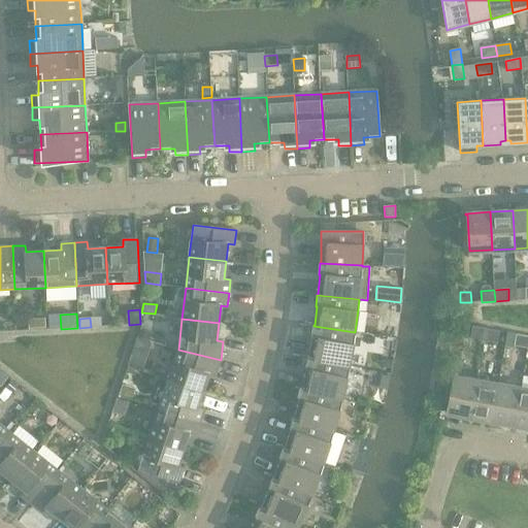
[(308,356),(307,357),(350,365),(354,343),(354,342),(355,332),(314,326),(311,337),(312,337),(308,356)]
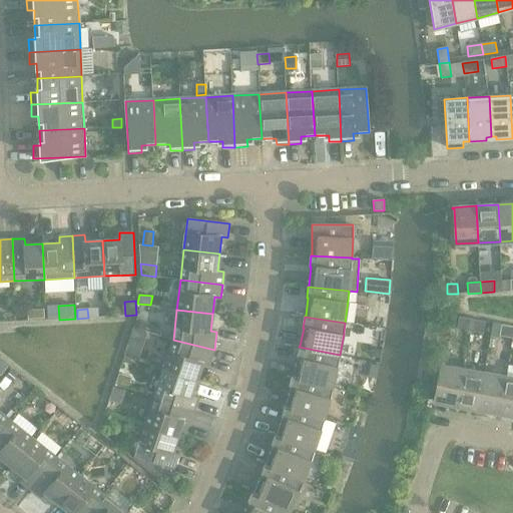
[(457,329),(470,331),(472,320),(459,318),(457,329)]
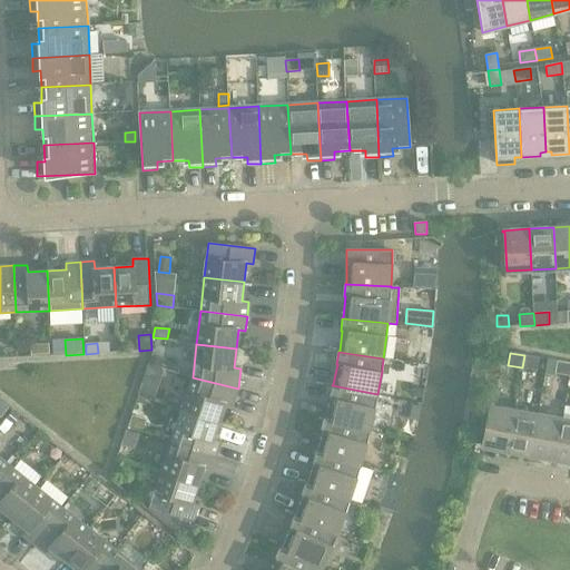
[(151,355),(148,364),(161,369),(165,360),(151,355)]
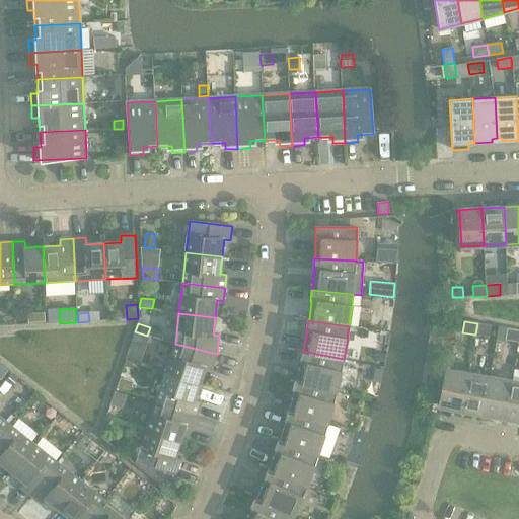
[(477,323),(475,335),(489,337),(491,325),(477,323)]
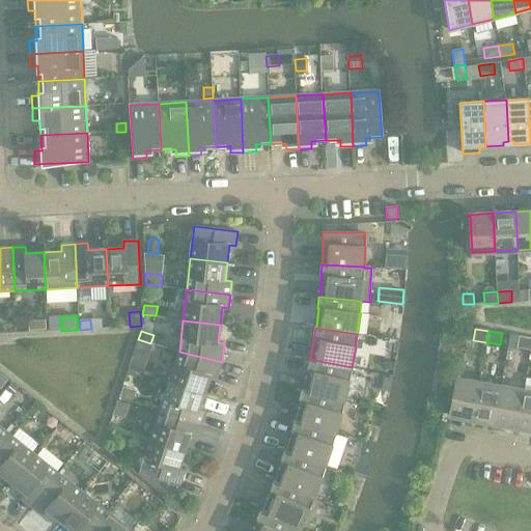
[(516,347),(530,351),(530,346),(530,338),(519,336),(516,347)]
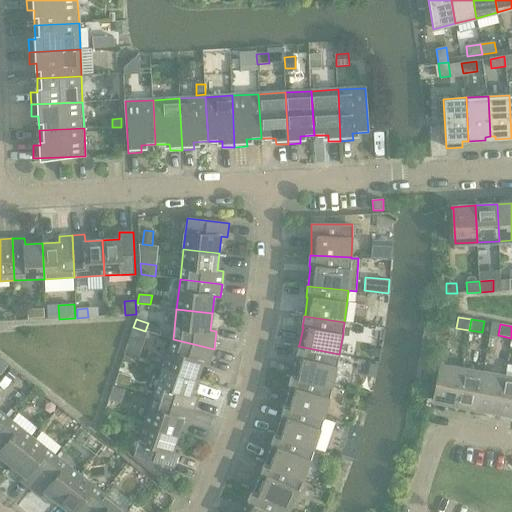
[(133,330),(129,339),(142,343),(146,332),(133,328),(133,330)]
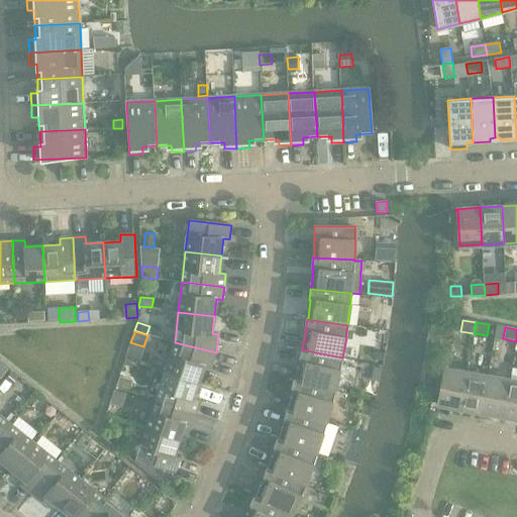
[(175,342),(165,372),(199,383),(204,367),(211,369),(216,352),(175,342)]
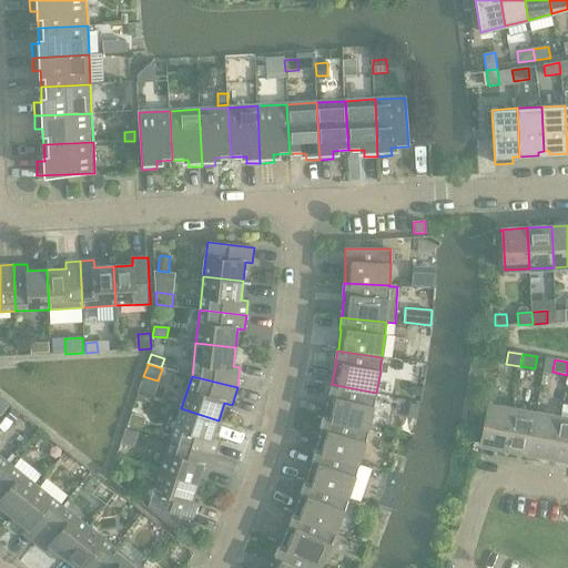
[(324,416),(324,418),(368,428),(374,405),(376,393),(331,384),(328,396),(330,397),(325,417),(324,416)]
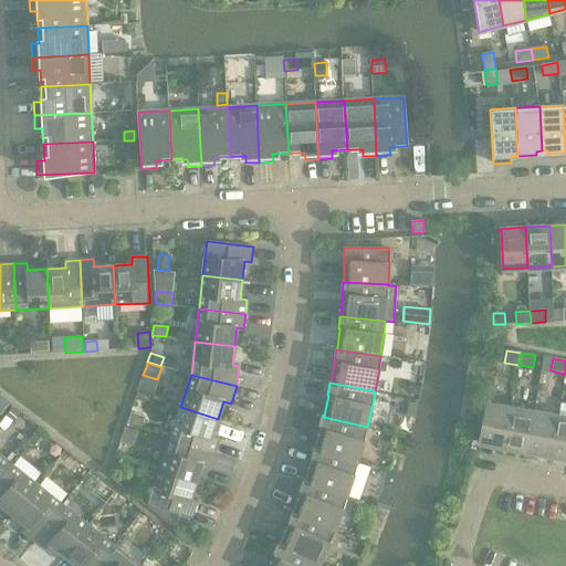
[(478,442),(503,447),(511,407),(486,402),(479,441),(478,441),(478,442)]
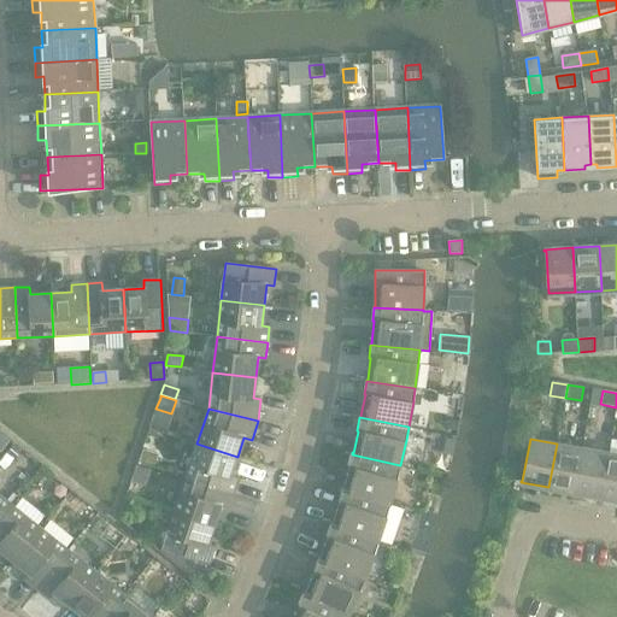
[(197,444),(186,477),(233,493),(239,479),(230,476),(238,457),(197,444)]
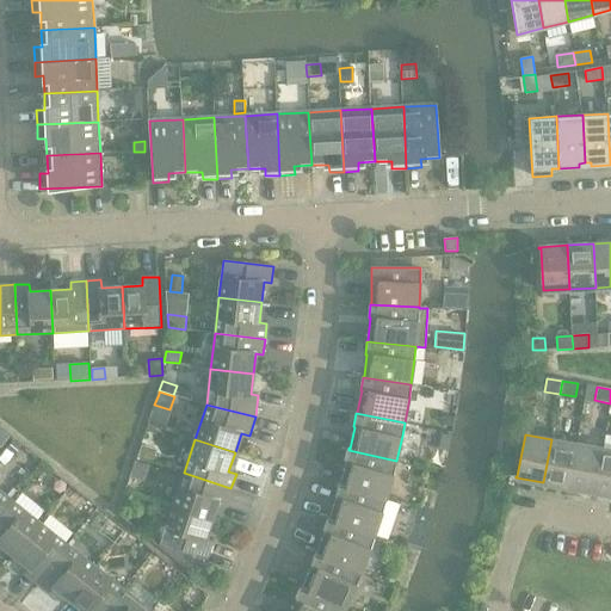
[(551,439),(543,482),(569,487),(576,444),(551,439)]
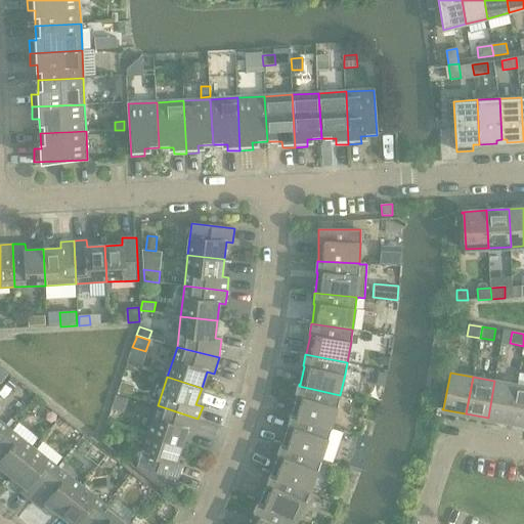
[(11,378),(5,385),(11,389),(12,390),(17,383),(11,378)]
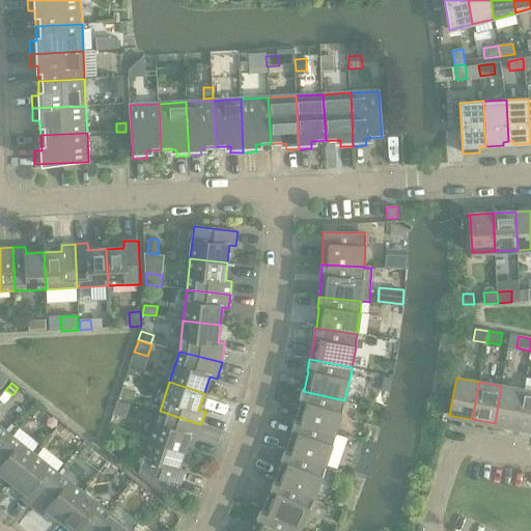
[(501,386),(495,423),(516,427),(523,390),(501,386)]
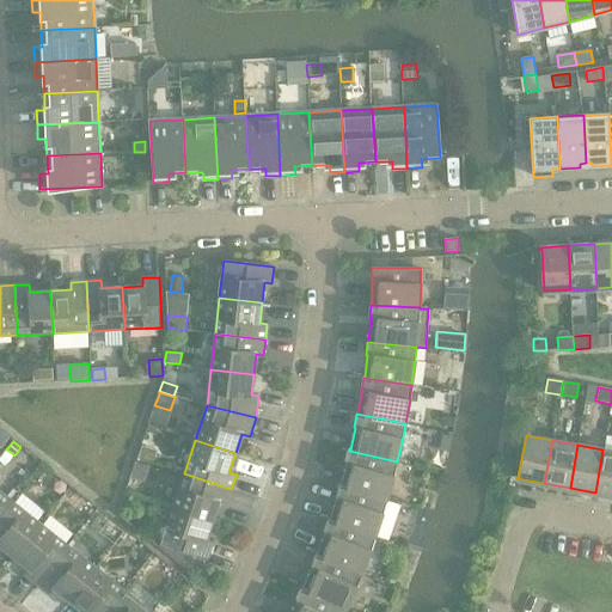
[(144,446),(140,457),(152,461),(155,451),(144,446)]
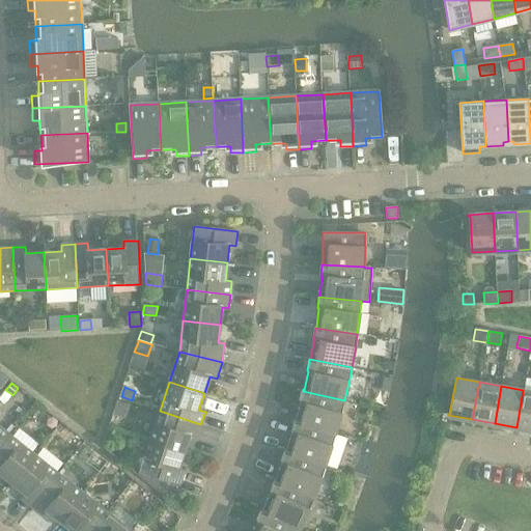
[(530,391),(523,390),(516,427),(530,429),(530,391)]
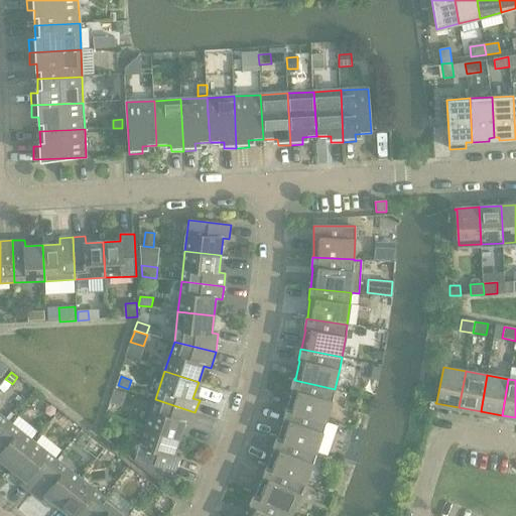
[(286,408),(286,409),(326,421),(333,400),(332,400),(335,389),(294,380),(291,390),(292,391),(287,408),(286,408)]
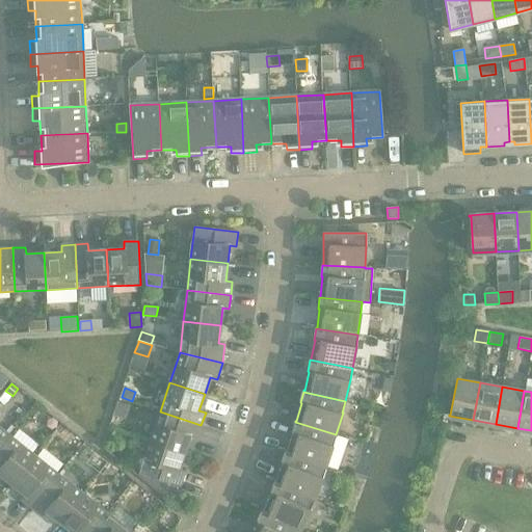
[(117,402),(113,415),(125,419),(129,406),(117,402)]
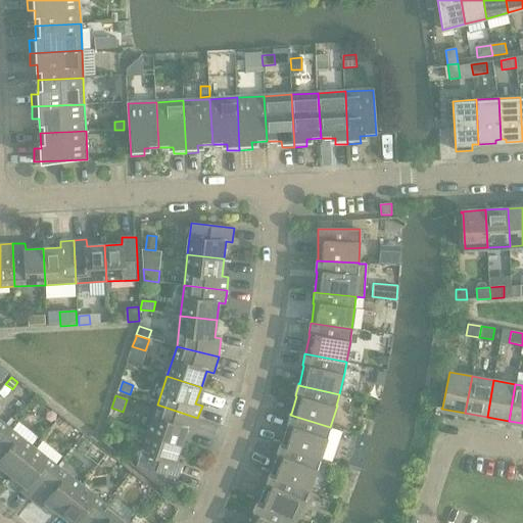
[(157,405),(147,433),(182,445),(187,428),(193,430),(197,418),(157,405)]
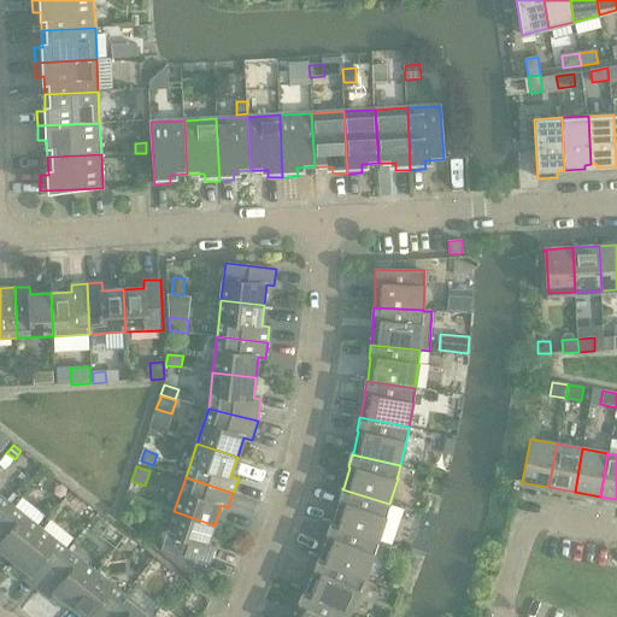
[(331,523),(331,524),(378,541),(387,516),(389,504),(342,489),(339,503),(340,503),(333,523),(331,523)]
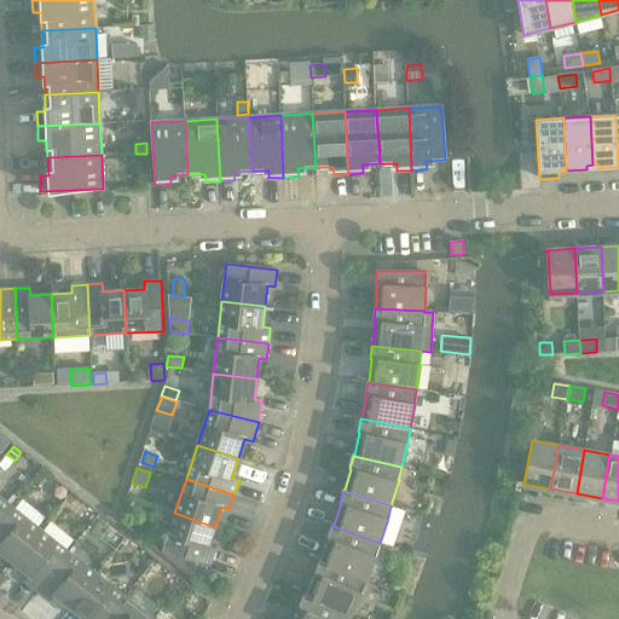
[(0,497),(0,521),(12,507),(0,497)]
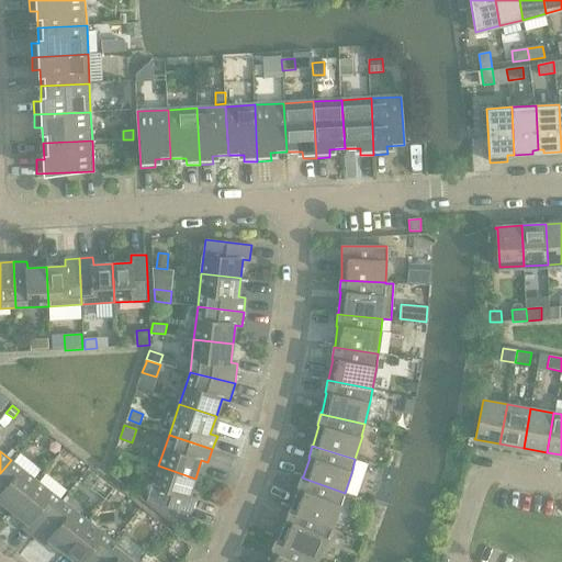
[(11,460),(0,473),(0,501),(12,512),(37,481),(11,460)]
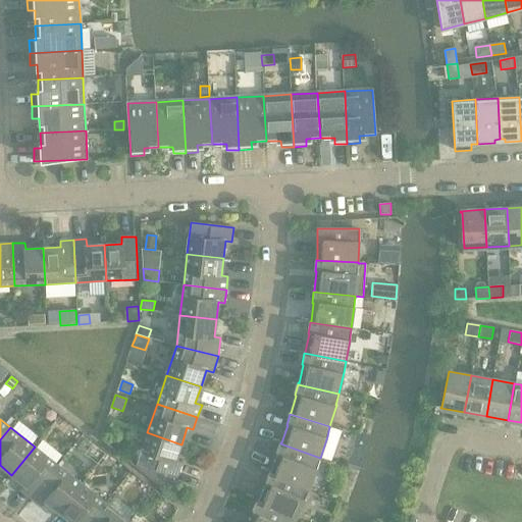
[(181,445),(147,432),(137,463),(177,476),(181,463),(175,461),(181,445)]
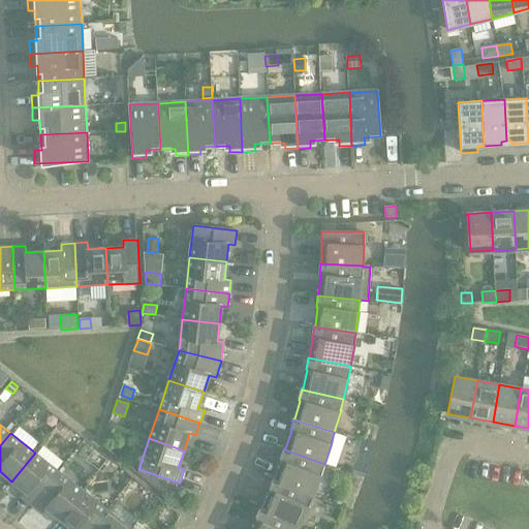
[(273,478),(273,479),(312,495),(320,474),(324,464),(284,449),(280,461),(281,461),(274,478),(273,478)]
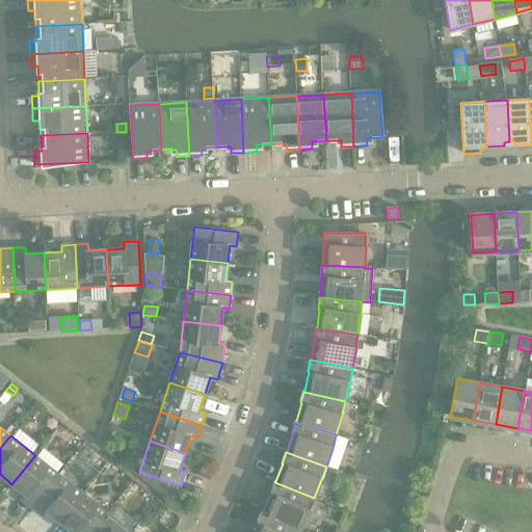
[(35,455),(11,484),(26,495),(22,500),(32,508),(59,474),(35,455)]
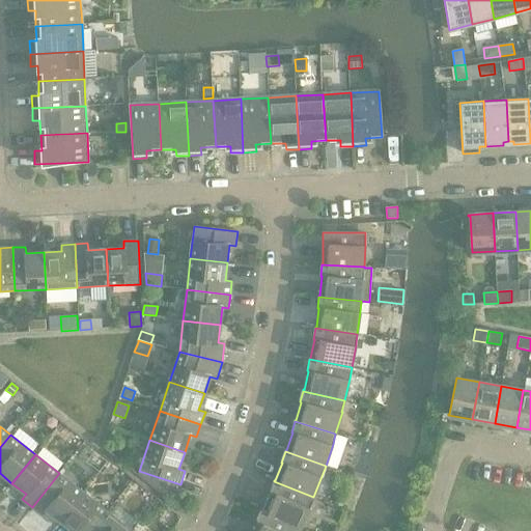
[(59,473),(32,507),(43,515),(47,510),(60,522),(83,493),(59,473)]
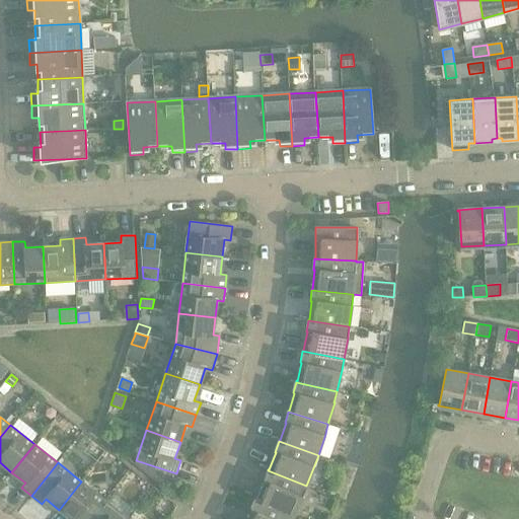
[(256,498),(255,500),(294,516),(303,496),(302,496),(306,486),(268,470),(264,480),(265,482),(257,498),(256,498)]
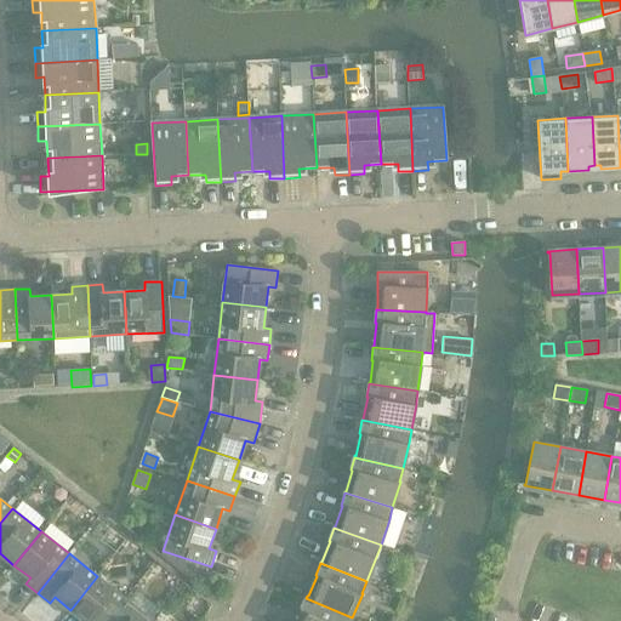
[(97,576),(70,610),(84,620),(108,620),(126,599),(97,576)]
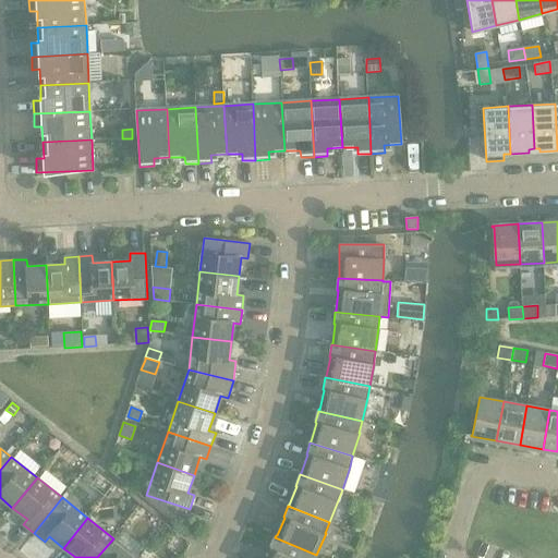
[(314,557),(316,555),(275,537),(269,548),(270,548),(265,557),(314,557)]
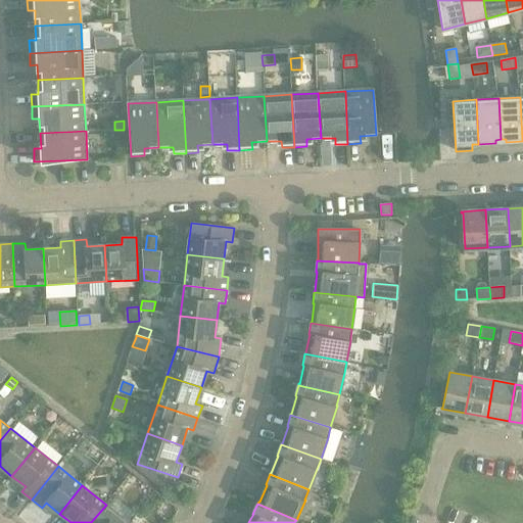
[(130,522),(106,505),(91,522),(130,522)]
